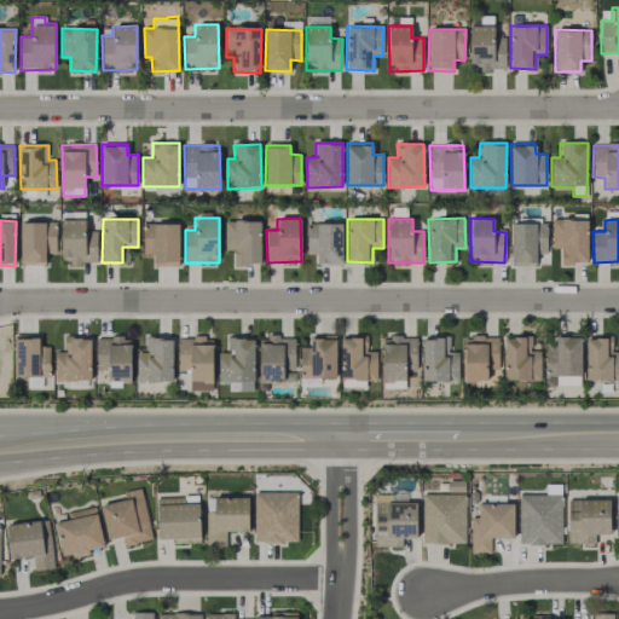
[(97,231),(86,231),(86,220),(62,220),(62,259),(73,259),(73,264),(97,264),(97,231)]
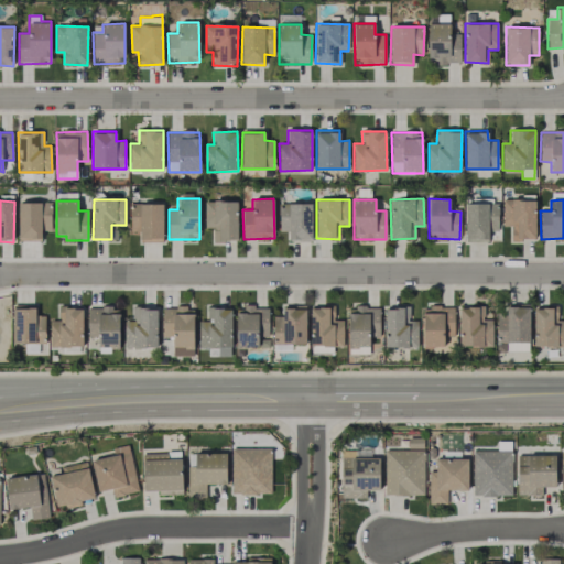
[(237,201),(206,202),(206,228),(213,228),(214,241),(238,241),(237,201)]
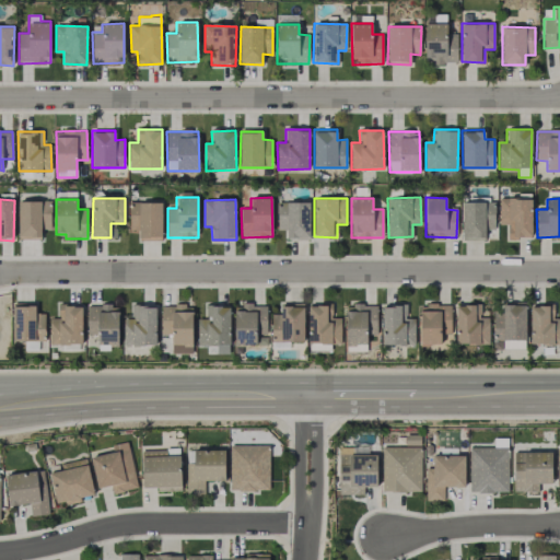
[(499,224),(508,224),(508,237),(532,237),(532,199),(499,199),(499,224)]
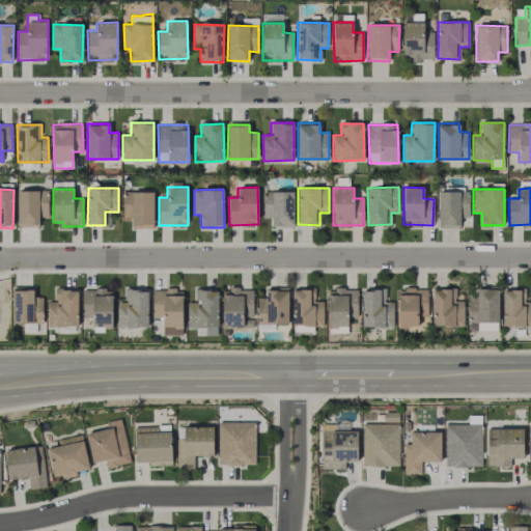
[(48,190),(17,191),(19,227),(39,226),(39,218),(49,217),(48,190)]
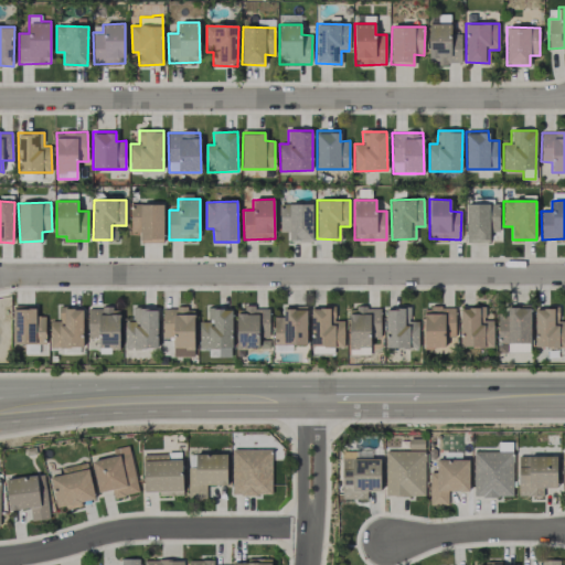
[(280,232),(289,232),(289,242),(312,242),(312,203),(280,204),(280,232)]
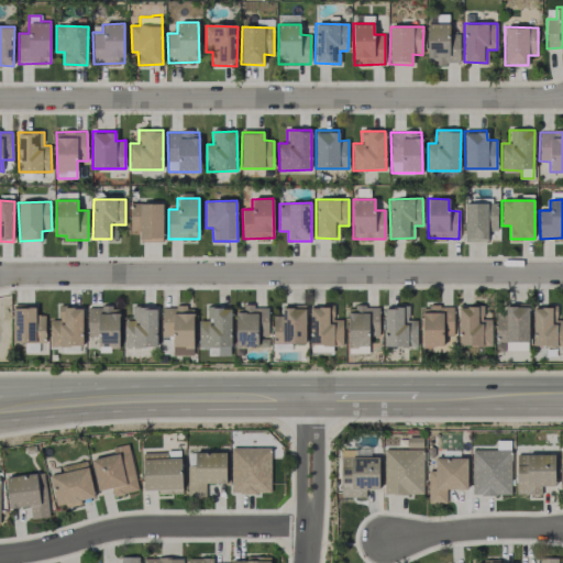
[(140,242),(163,242),(163,203),(130,205),(131,232),(139,232),(140,242)]
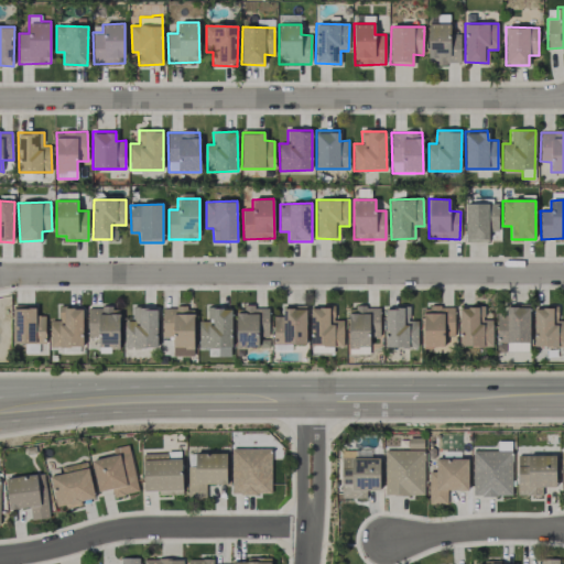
[(466,242),(488,241),(488,231),(498,231),(498,204),(465,204),(466,242)]
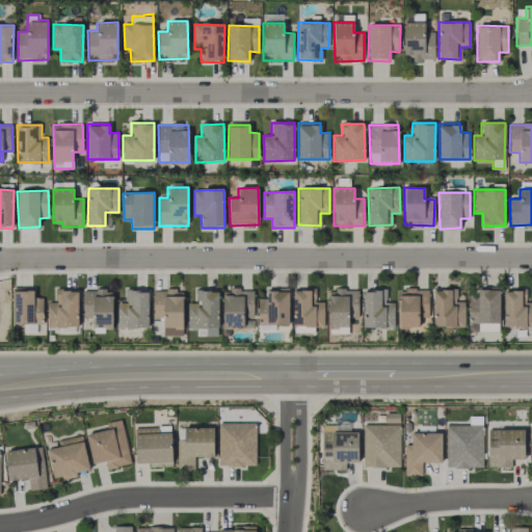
[(11,323),(43,324),(43,297),(33,297),(33,288),(12,287),(11,323)]
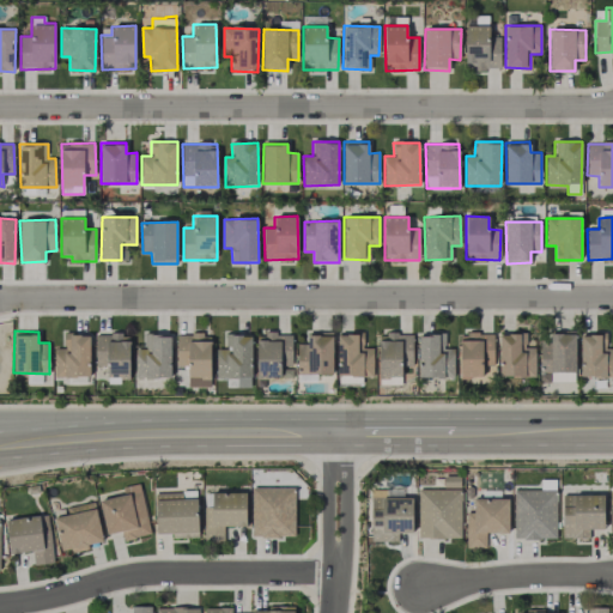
[(291,333),(256,334),(258,377),(292,377),(291,333)]
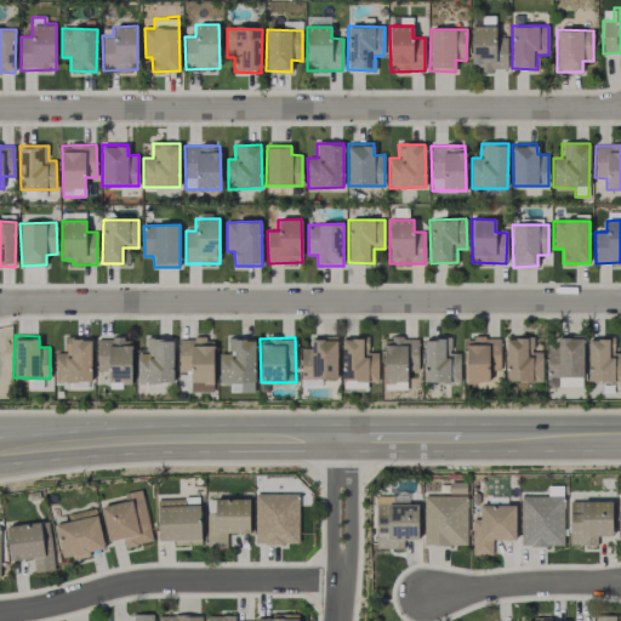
[(301,379),(336,380),(337,337),(312,337),(312,348),(301,348),(301,379)]
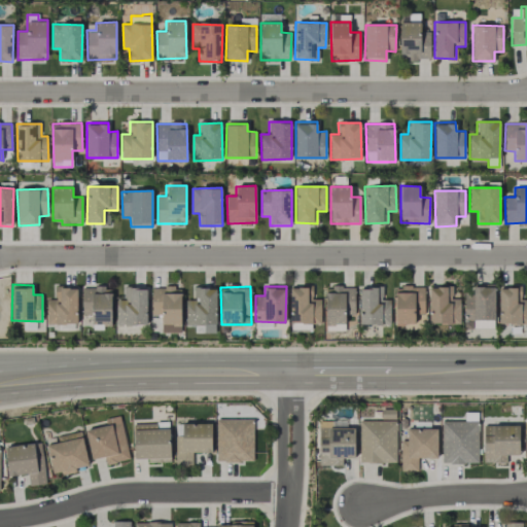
[(395,324),(415,324),(415,316),(423,316),(422,286),(395,287),(395,324)]
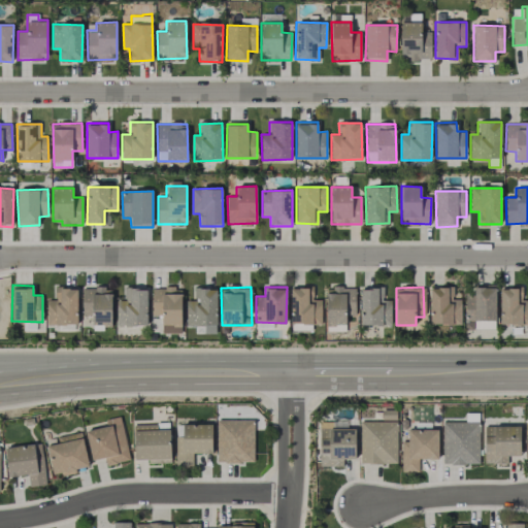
[(465,320),(495,320),(496,287),(474,287),(474,295),(465,295),(465,320)]
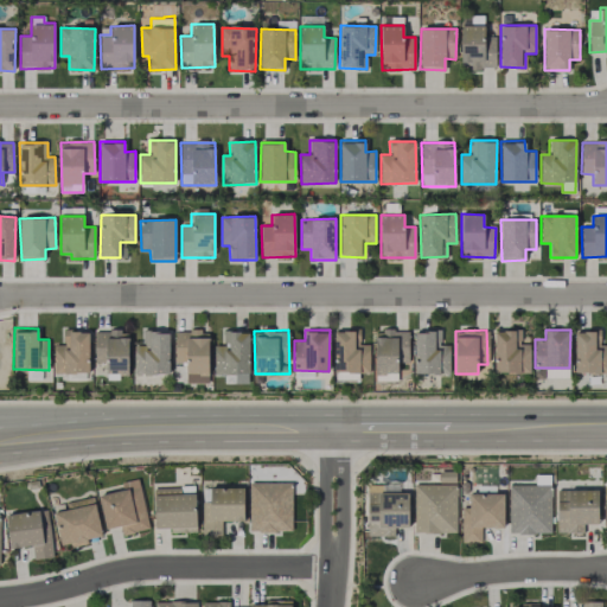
[(89,331),(63,331),(63,345),(53,345),(55,374),(90,372),(89,331)]
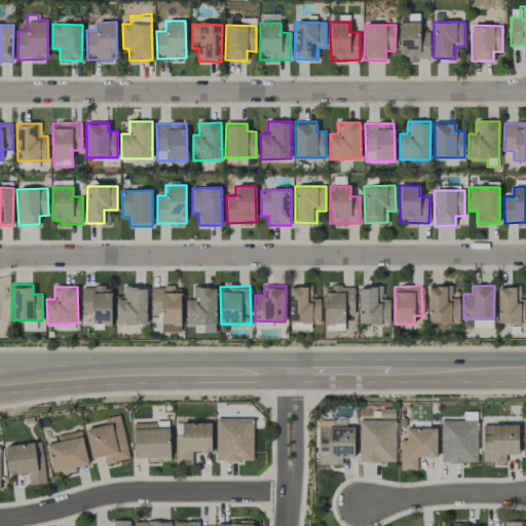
[(111,287),(82,287),(81,314),(91,314),(91,324),(111,325),(111,287)]
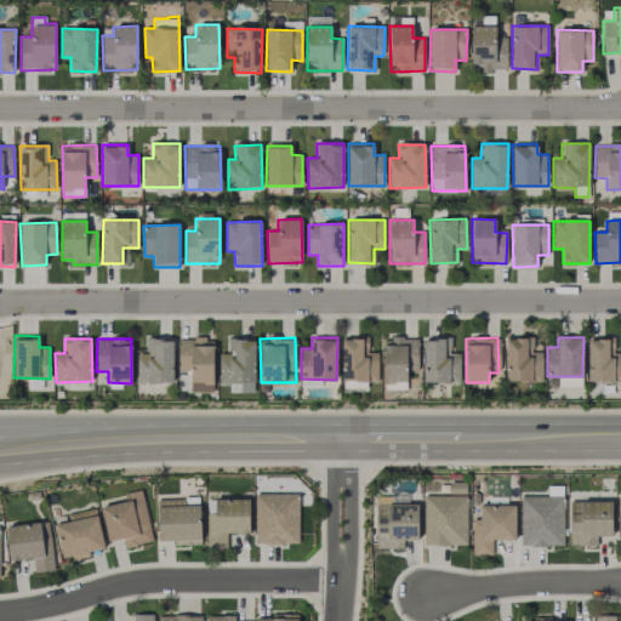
[(172,383),(174,340),(146,339),(146,354),(138,353),(138,382),(172,383)]
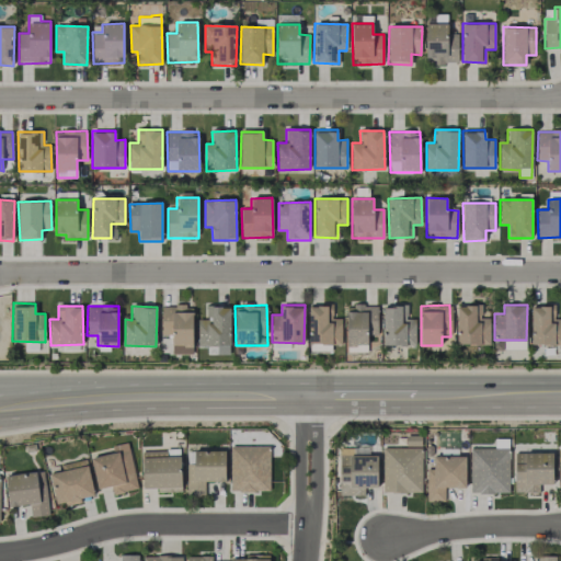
[(192,354),(193,306),(162,306),(161,334),(172,334),(172,354),(192,354)]
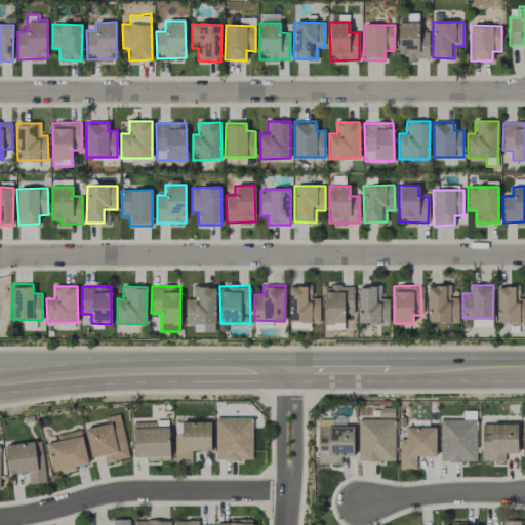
[(215,287),(193,286),(193,299),(187,299),(187,324),(194,324),(194,331),(215,332),(215,287)]
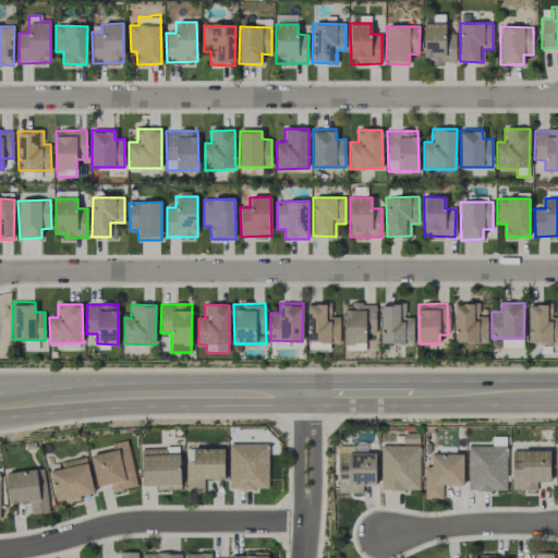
[(340,343),(339,317),(330,317),(330,304),(306,304),(307,350),(330,349),(330,343),(340,343)]
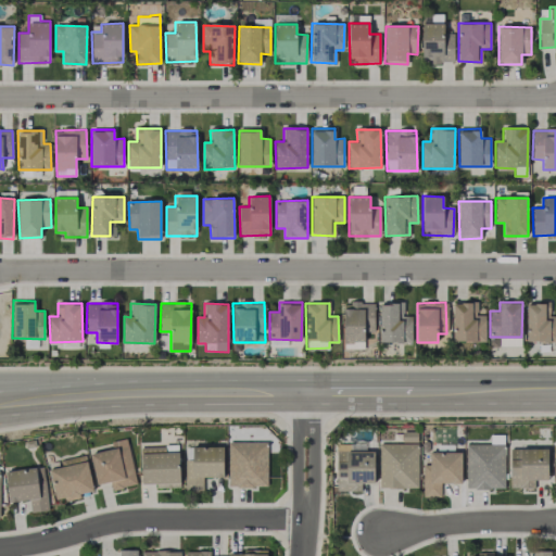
[(380,303),(379,342),(412,343),(412,316),(403,316),(403,303),(380,303)]
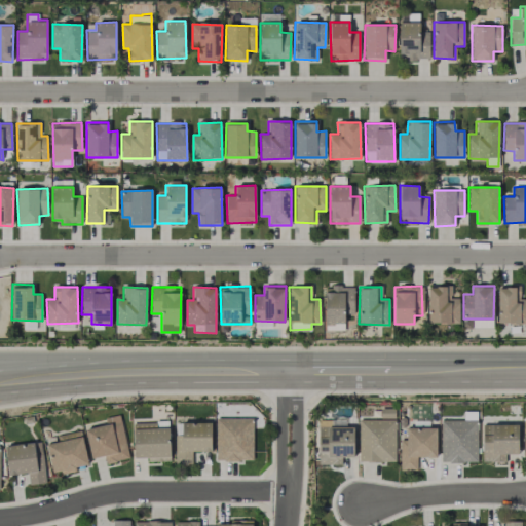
[(428,324),(459,323),(459,298),(451,298),(451,287),(427,287),(428,324)]
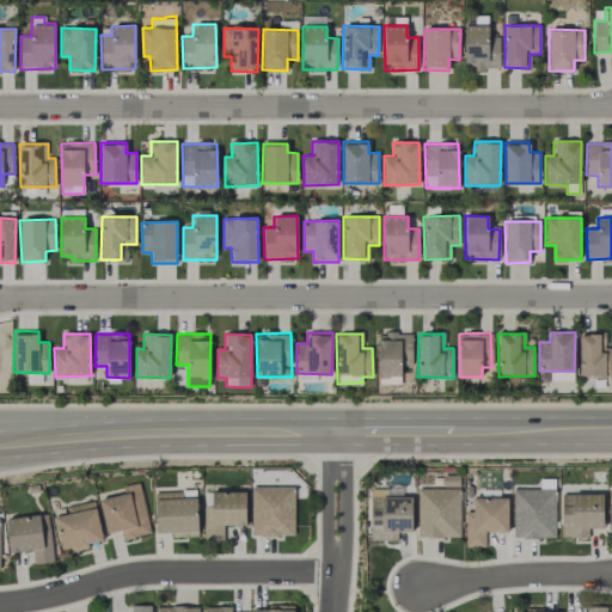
[(580,334),(580,375),(611,375),(611,347),(605,348),(605,334),(580,334)]
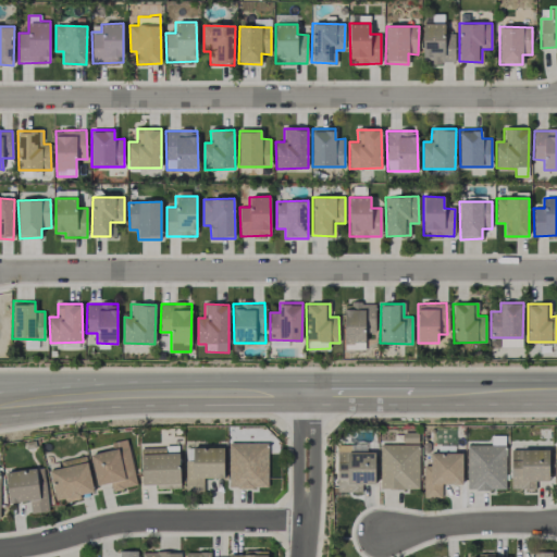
[(521,347),(521,338),(500,338),(500,347),(521,347)]
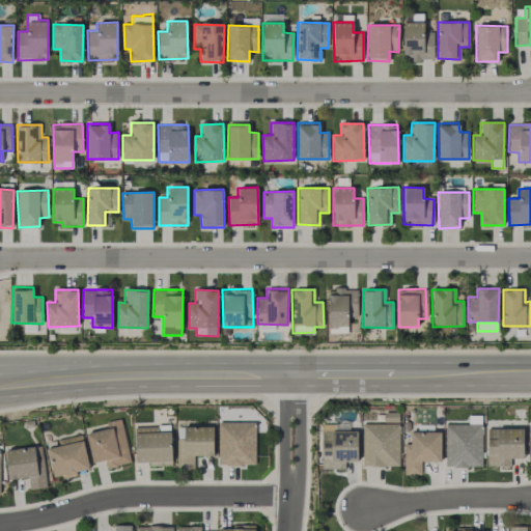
[(92,464),(105,460),(107,468),(130,463),(121,419),(106,422),(107,428),(86,432),(92,464)]
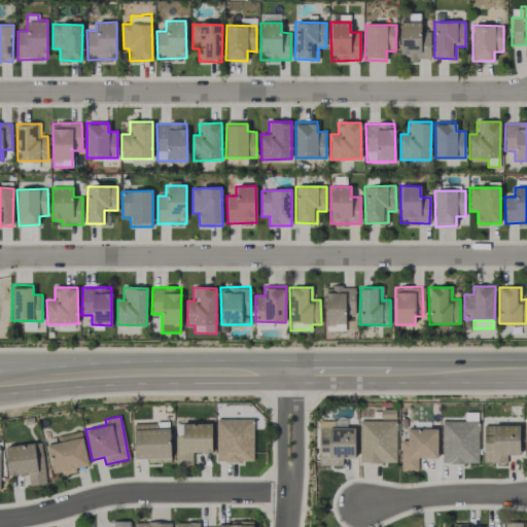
[(217,462),(253,461),(253,419),(216,420),(217,462)]
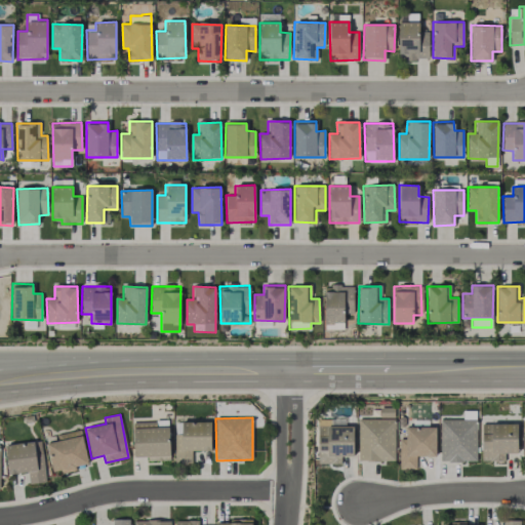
[(359,419),(359,461),(395,460),(394,418),(359,419)]
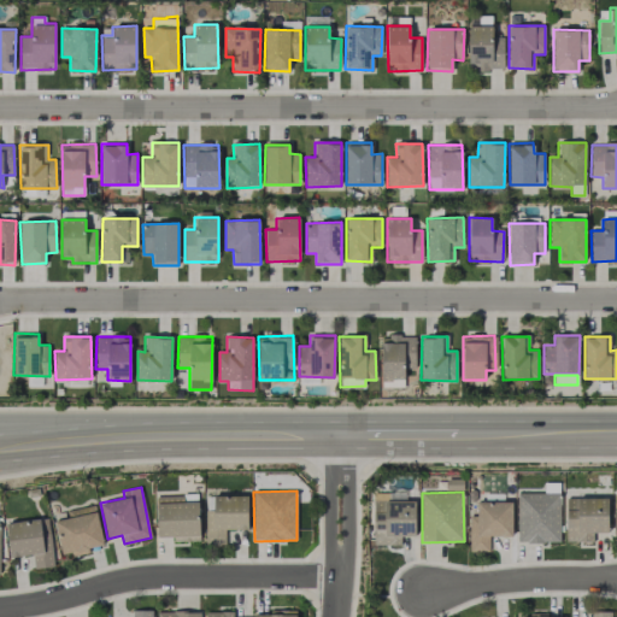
[(517,542),(560,542),(560,493),(517,493),(517,542)]
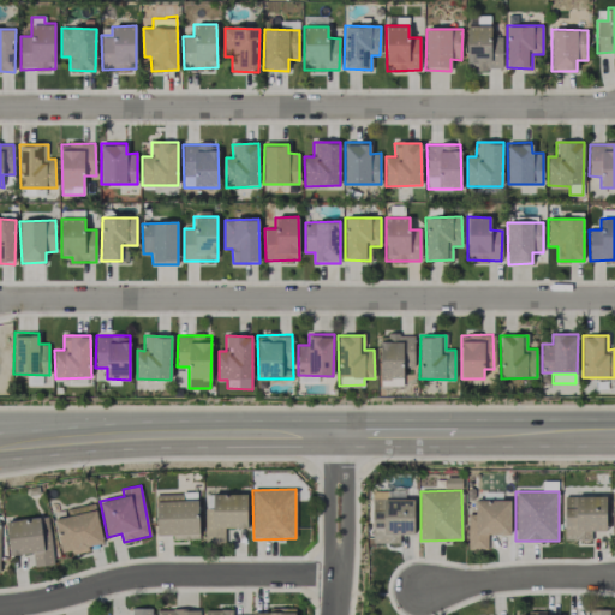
[(155,495),(156,538),(198,537),(197,494),(155,495)]
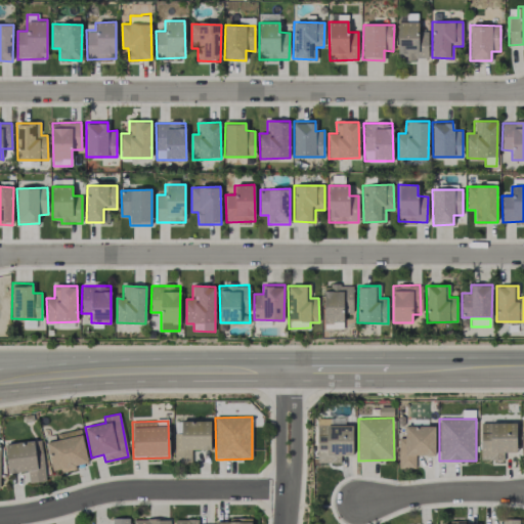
[(211,450),(210,421),(177,421),(177,463),(191,463),(191,450),(211,450)]
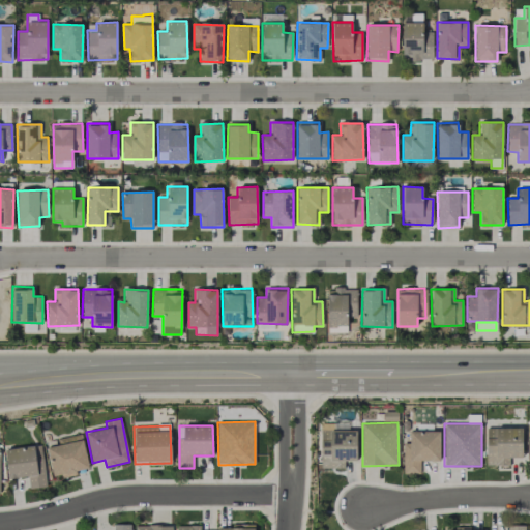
[(522,428),(487,428),(486,466),(509,466),(509,458),(522,458),(522,428)]
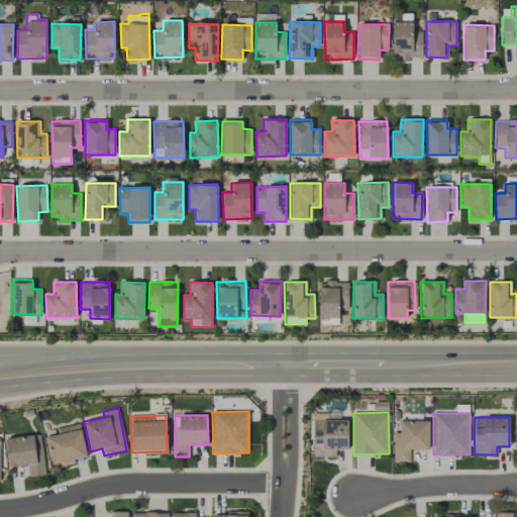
[(312,456),(335,457),(335,449),(347,449),(347,420),(313,419),(312,456)]
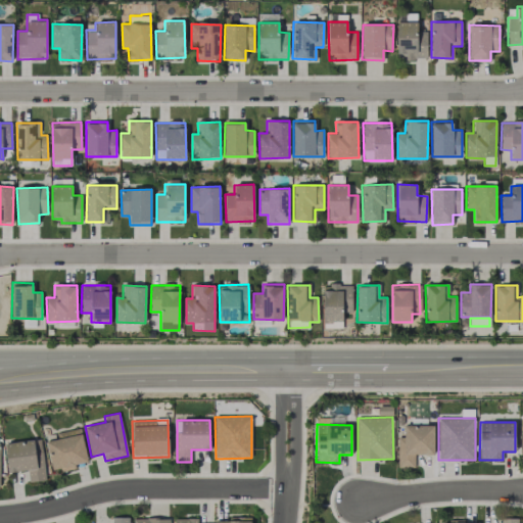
[(433,455),(434,426),(403,425),(403,437),(397,437),(397,467),(414,467),(415,454),(433,455)]
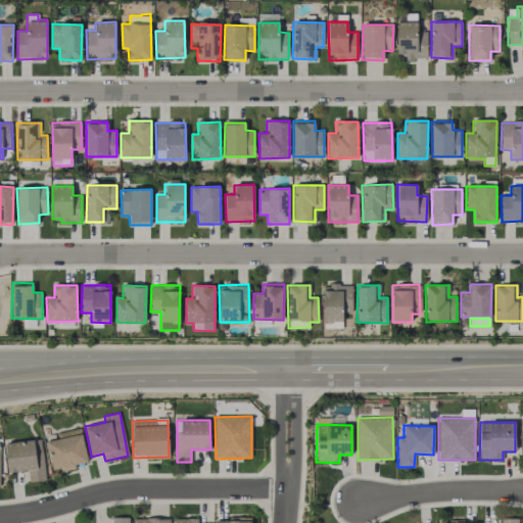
[(52,472),(77,468),(76,464),(87,463),(82,428),(57,432),(58,439),(47,441),(52,472)]
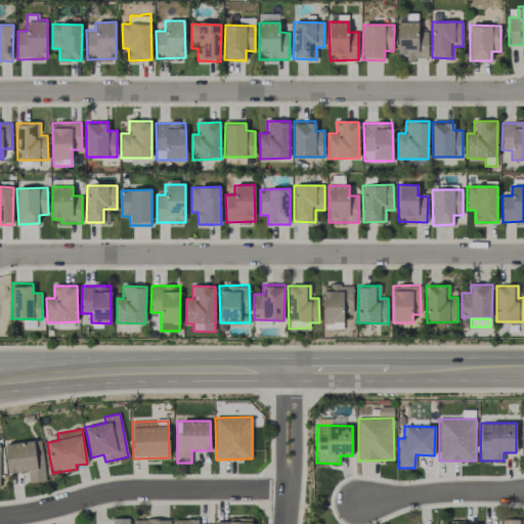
[(8,474),(28,471),(29,483),(46,481),(43,461),(36,461),(34,441),(5,444),(8,474)]
